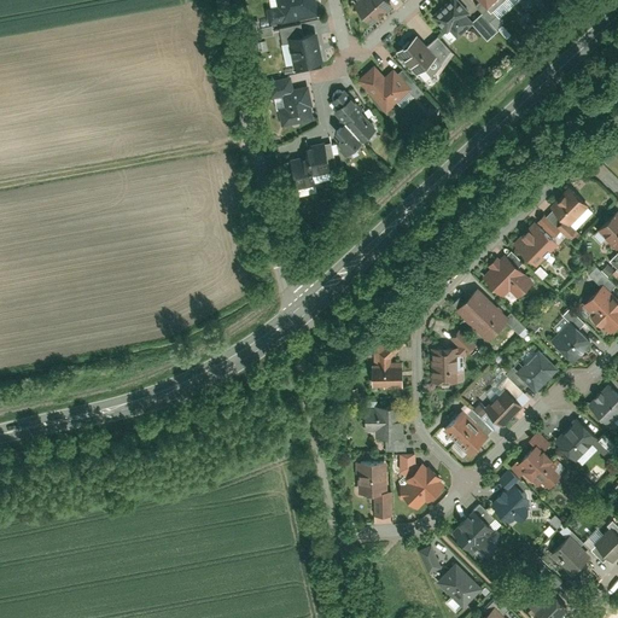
[(318,13),(315,0),(274,0),(277,5),(267,7),(269,23),(318,13)]
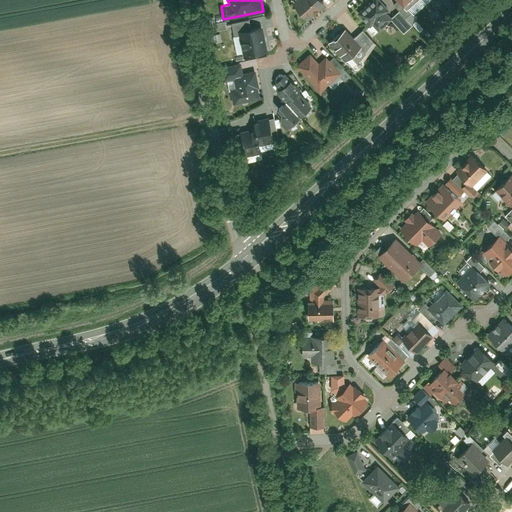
[(324,3),(320,0),(295,0),(292,3),(308,19),(324,3)]
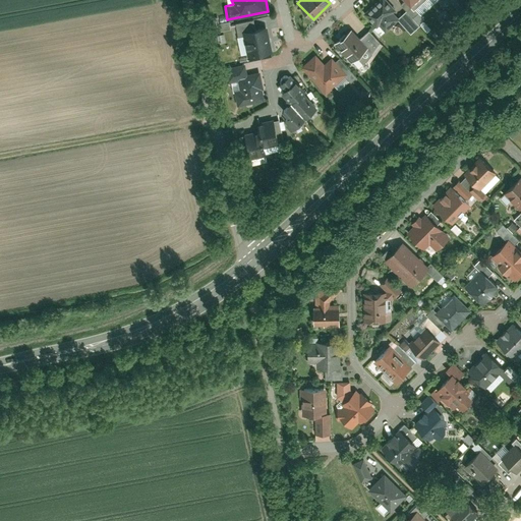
[(397,8),(389,0),(377,0),(362,13),(374,26),(378,23),(385,31),(399,18),(393,11),(397,8)]
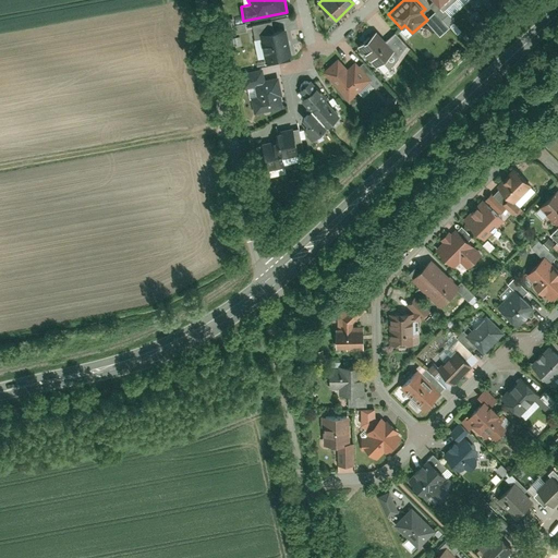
[(291,55),(284,26),(258,32),(265,60),(291,55)]
